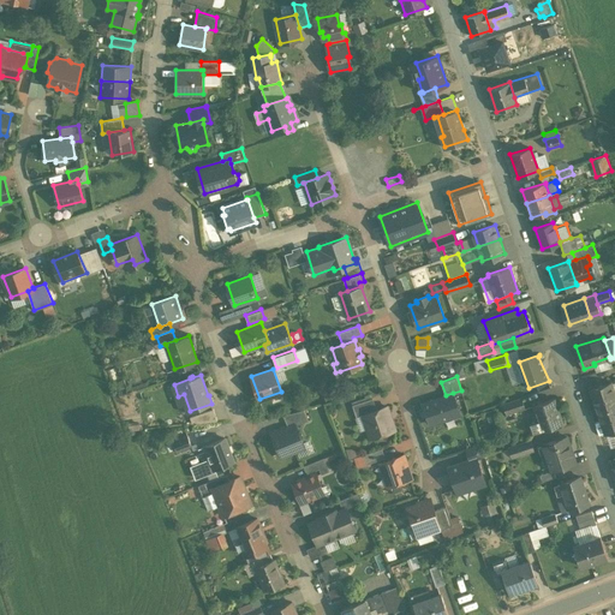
[(614,393),(611,381),(590,388),(595,401),(598,411),(614,405),(614,393)]
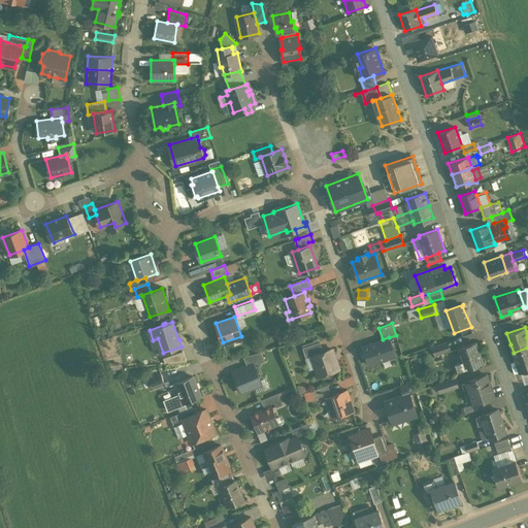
[(383,339),(364,345),(370,364),(395,356),(389,337),(383,339)]
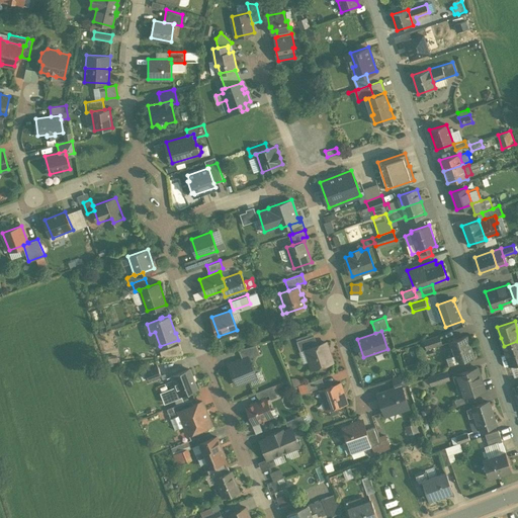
[(314,335),(296,341),(300,351),(306,349),(306,348),(317,344),(314,335)]
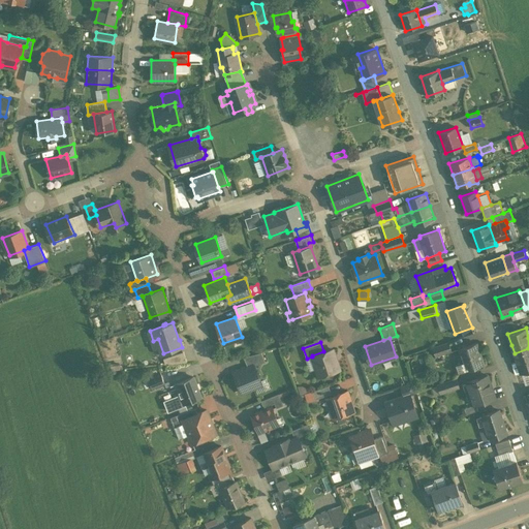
[(476,342),(459,348),(466,369),(483,363),(476,342)]
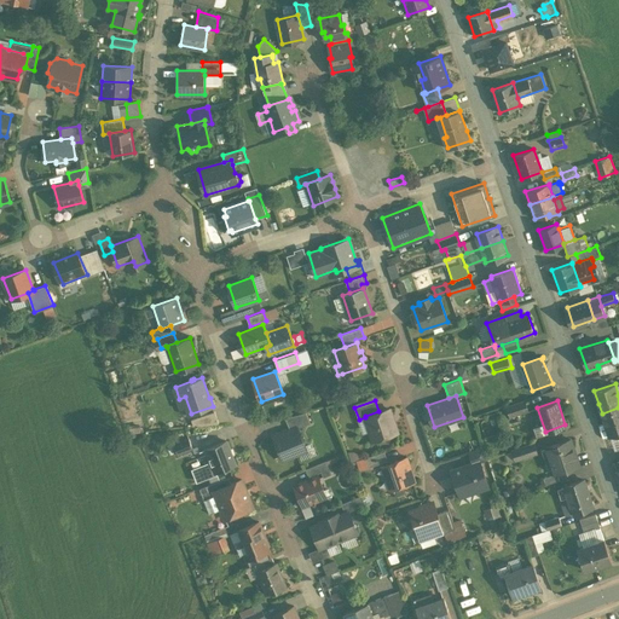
[(527,401),(513,406),(516,416),(530,411),(527,401)]
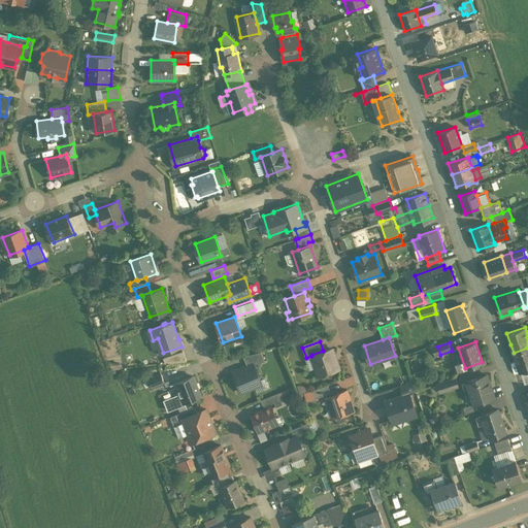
[(323,351),(311,355),(311,356),(319,375),(339,368),(332,348),(323,351)]
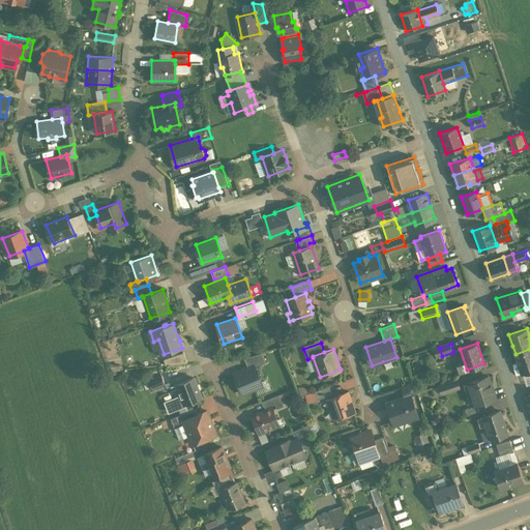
[(529,349),(516,354),(518,362),(522,374),(529,370),(529,349)]
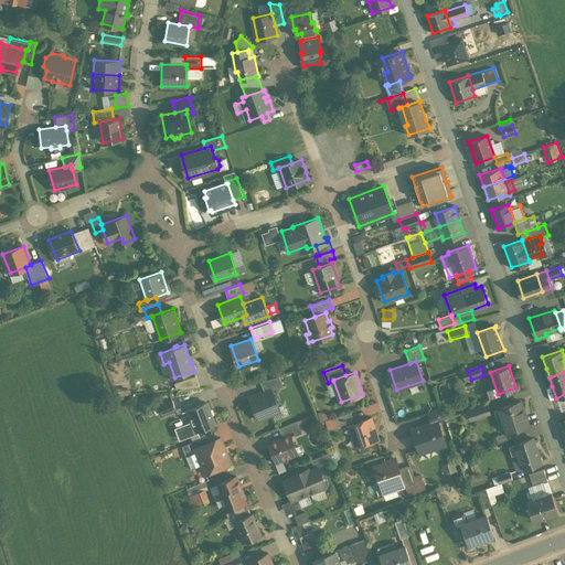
[(279,375),(260,381),(265,392),(272,390),(272,391),(283,385),(279,375)]
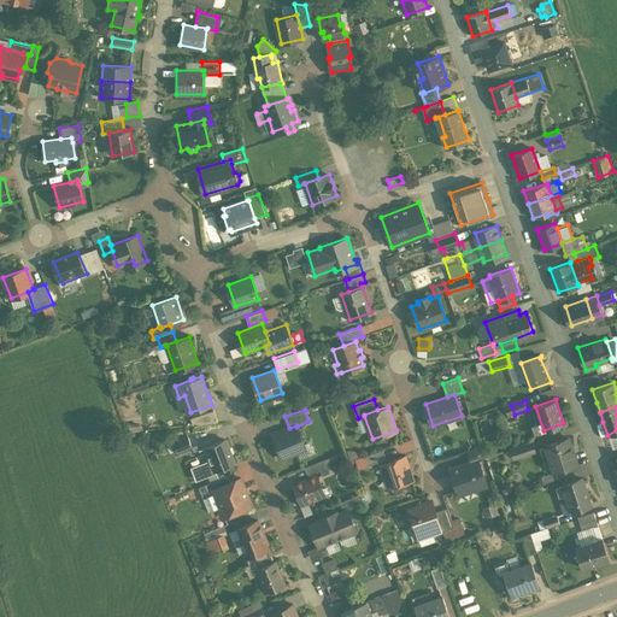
[(215,411),(191,418),(193,424),(217,422),(215,411)]
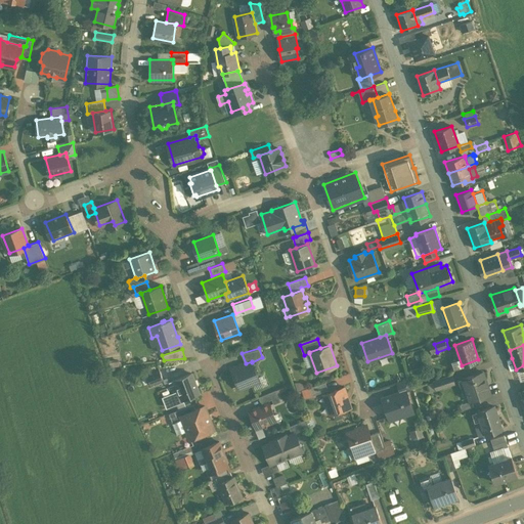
[(246,363),(242,365),(241,364),(231,367),(239,388),(259,380),(252,362),(252,361),(246,363)]
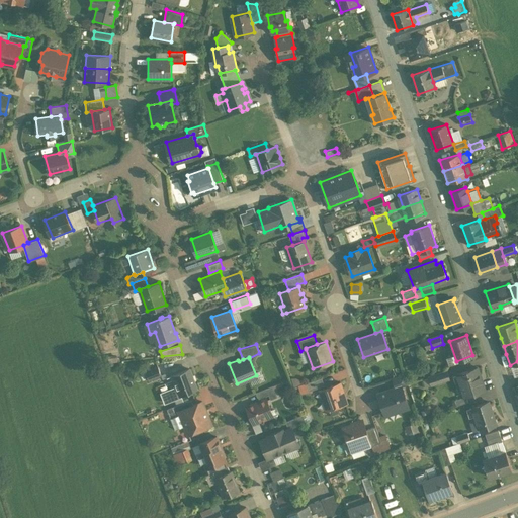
[(158,366),(146,371),(150,379),(162,374),(158,366)]
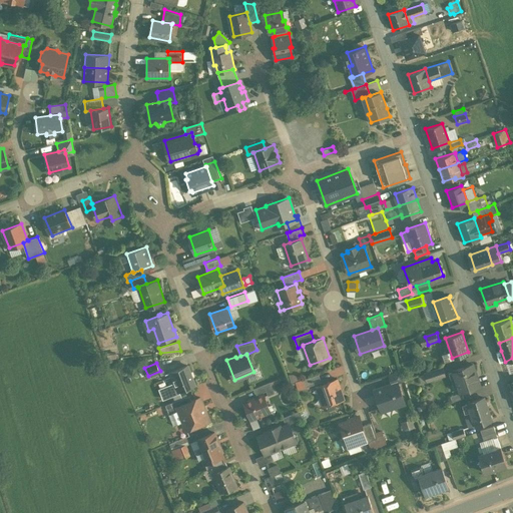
[(472,363),(455,369),(460,383),(458,383),(461,392),(480,385),(472,363)]
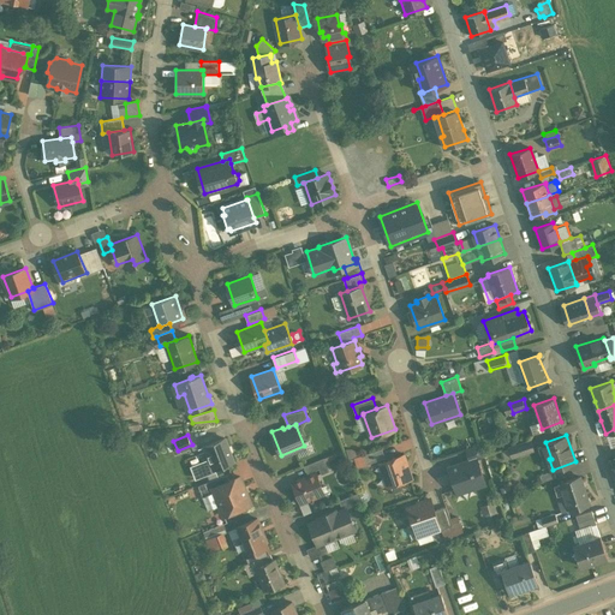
[(225,439),(204,446),(209,459),(214,469),(215,469),(233,460),(225,439)]
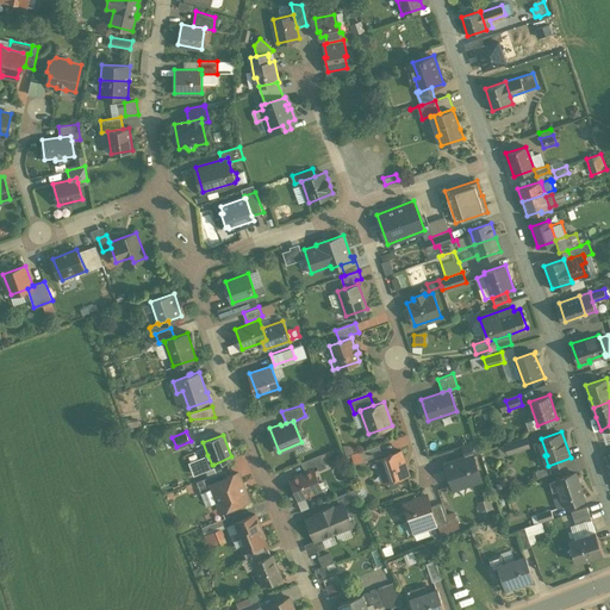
[(527,436),(504,444),(508,453),(530,446),(527,436)]
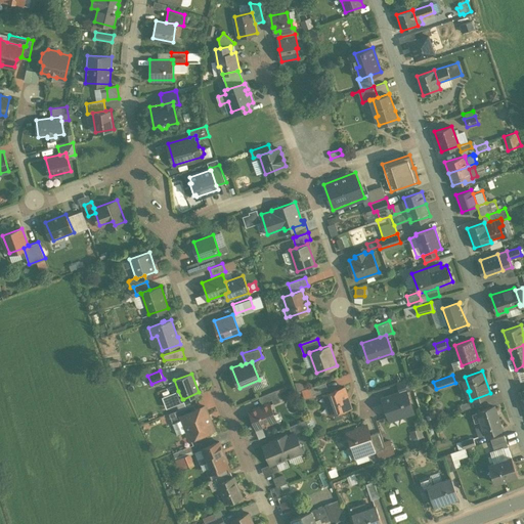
[(408,379),(397,383),(400,392),(406,390),(412,388),(408,379)]
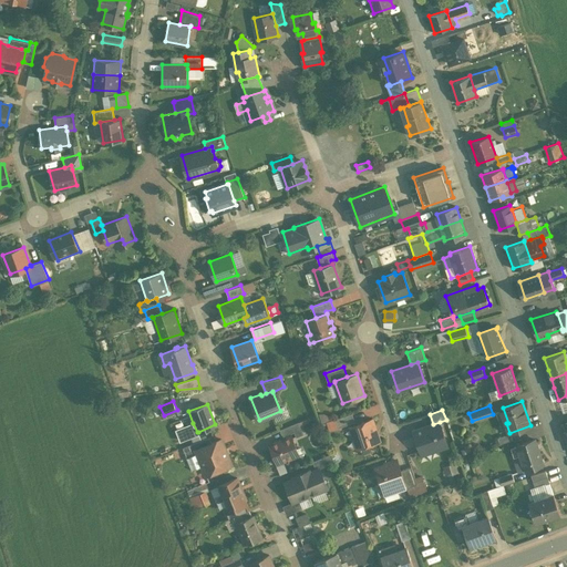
[(352,413),(334,419),(338,428),(353,422),(354,421),(352,413)]
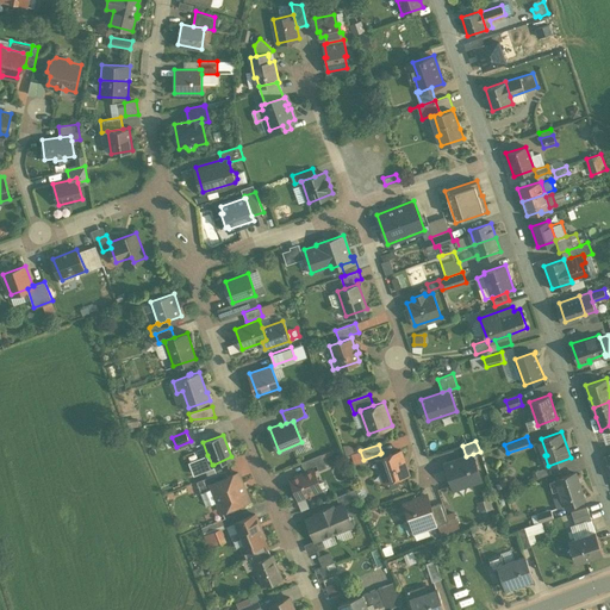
[(393,454),(392,453),(388,454),(387,455),(378,459),(383,474),(386,475),(387,480),(408,473),(400,452),(393,454)]
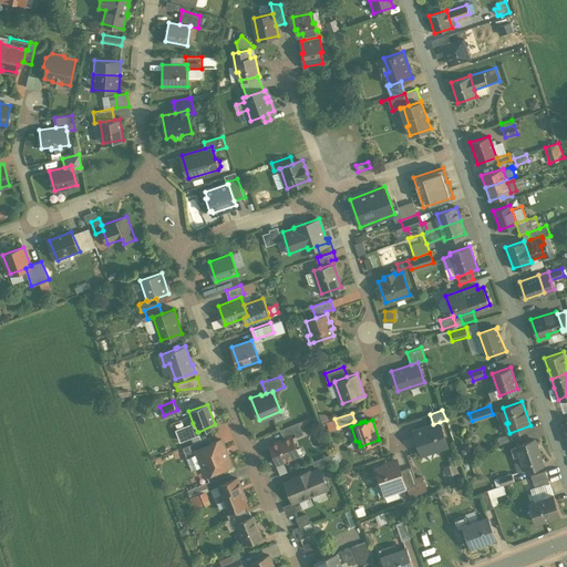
[(298,422),(291,424),(297,436),(302,433),(298,422)]
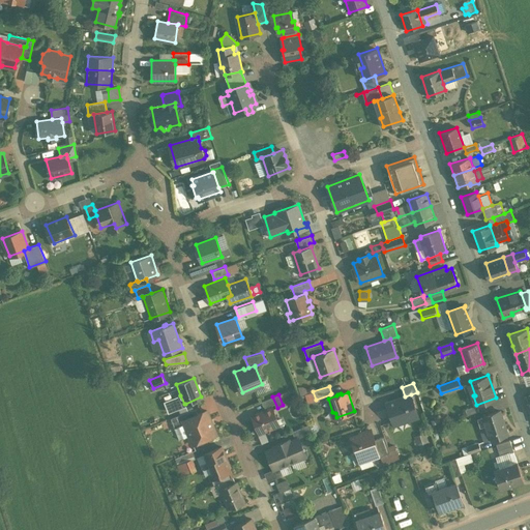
[(405,396),(386,403),(393,424),(418,416),(411,394),(405,396)]
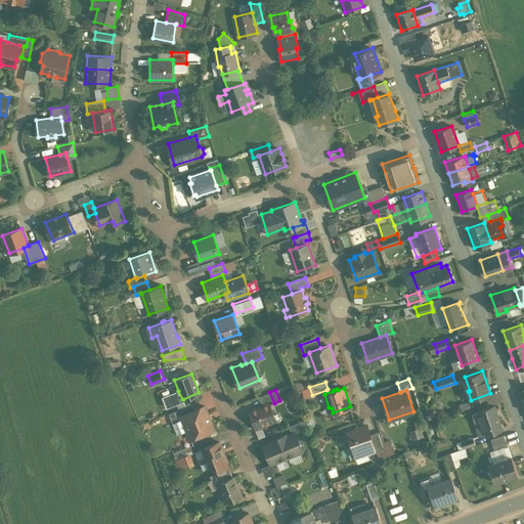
[(178,391),(165,396),(169,407),(183,401),(183,399),(182,399),(178,391)]
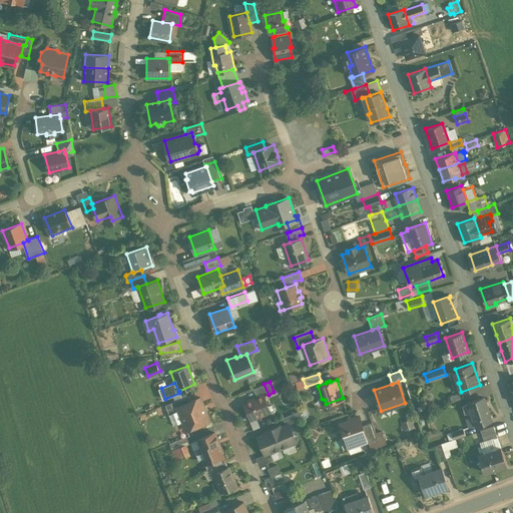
[(264,394),(247,401),(247,402),(246,406),(245,406),(250,419),(258,416),(262,418),(264,414),(263,411),(270,408),(264,394)]
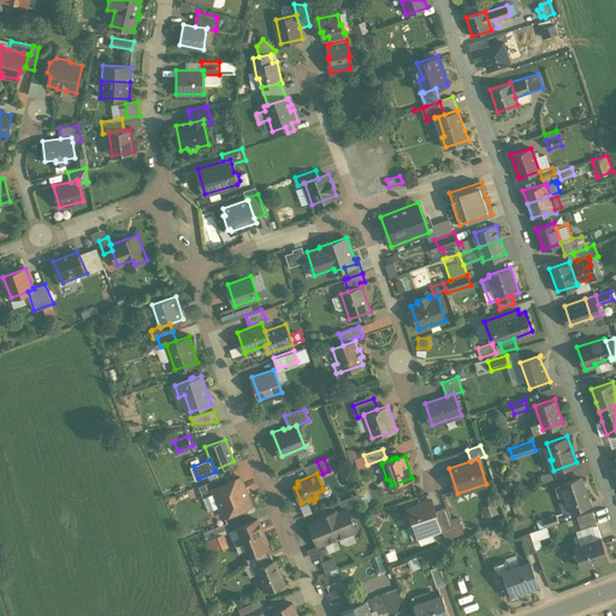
[(226,474),(197,486),(202,496),(212,491),(211,487),(229,480),(226,474)]
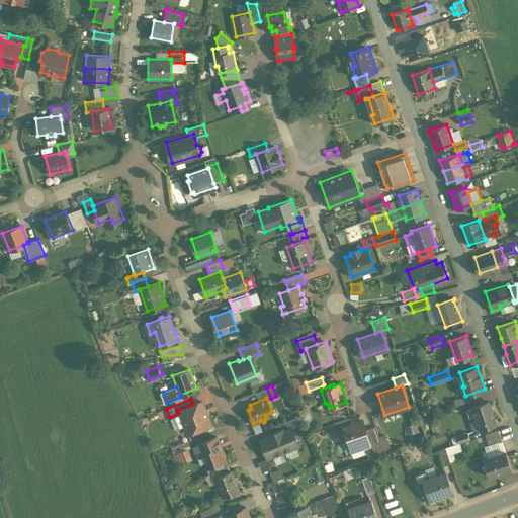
[(192,404),(177,410),(178,413),(182,423),(182,425),(182,426),(184,430),(186,431),(187,433),(196,429),(198,430),(201,429),(202,427),(211,423),(201,401),(192,404)]
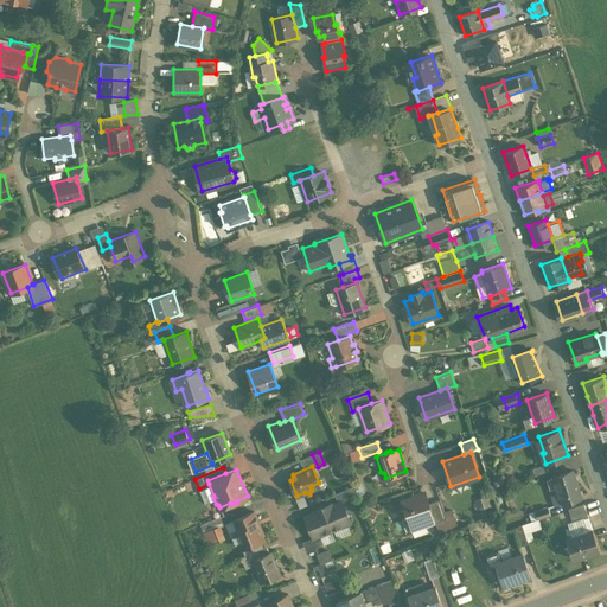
[(573,470),(550,477),(554,487),(556,486),(562,503),(582,497),(573,470)]
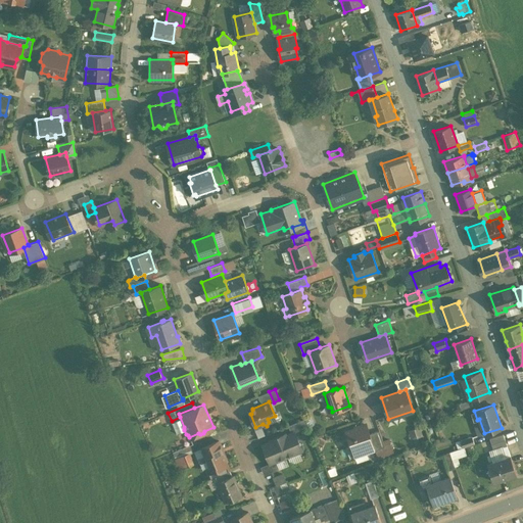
[(180,417),(172,421),(177,433),(184,430),(184,429),(184,427),(180,417)]
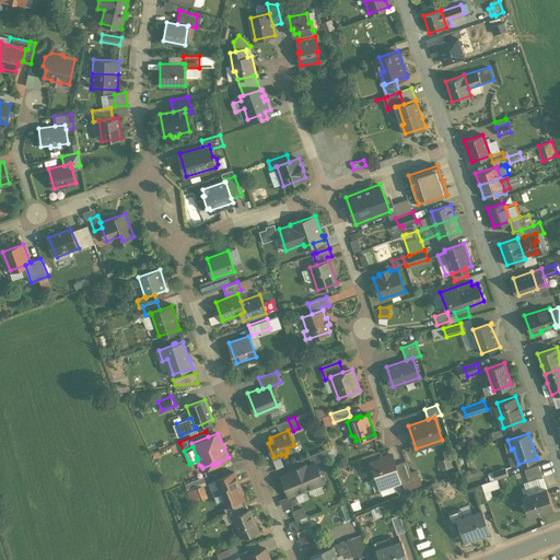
[(327,447),(321,451),(324,458),(330,456),(327,447)]
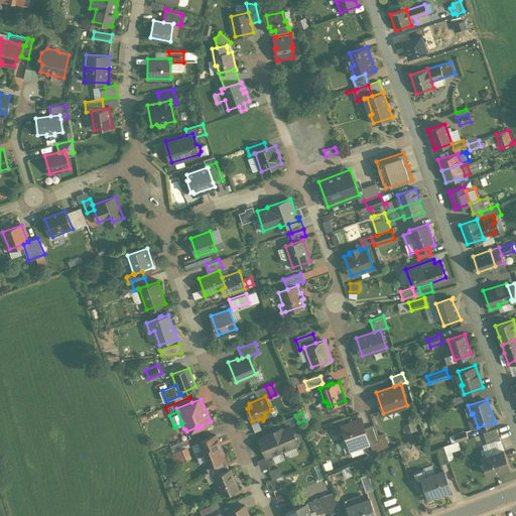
[(295,415),(284,419),(287,427),(290,425),(298,422),(295,415)]
